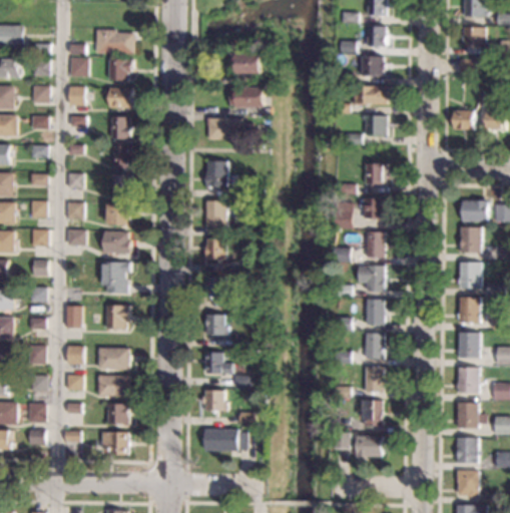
[(386,0),(386,15),(367,16),(367,6),(369,6),(369,0),(386,0)]
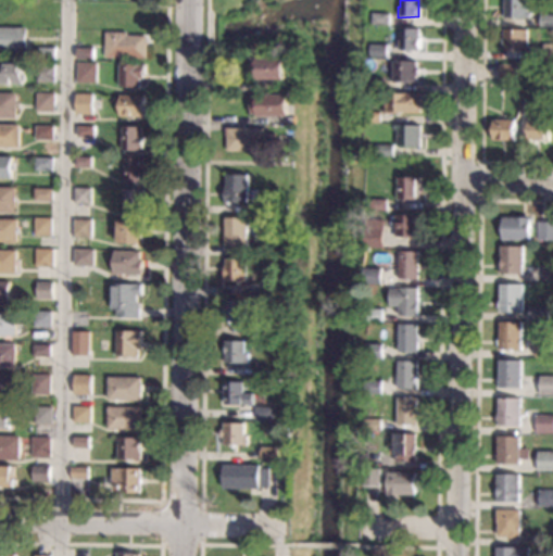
[(525,0),(525,13),(528,13),(528,19),(501,19),(501,0),(525,0)]
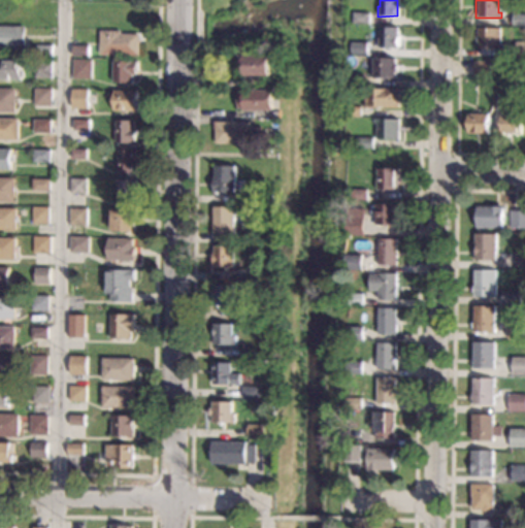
[(368,13),(368,25),(352,24),(352,12),(368,13)]
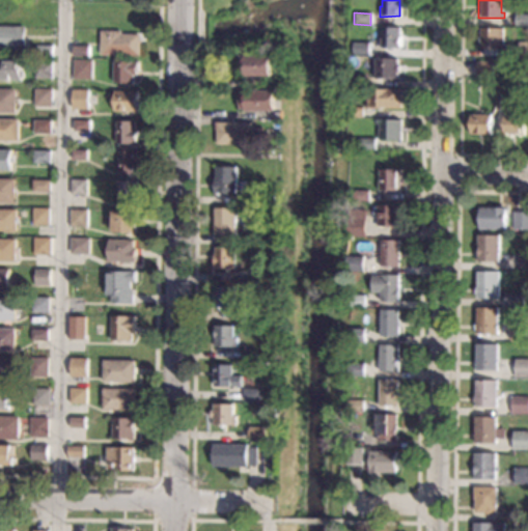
[(527,26),(513,26),(513,15),(527,15),(527,26)]
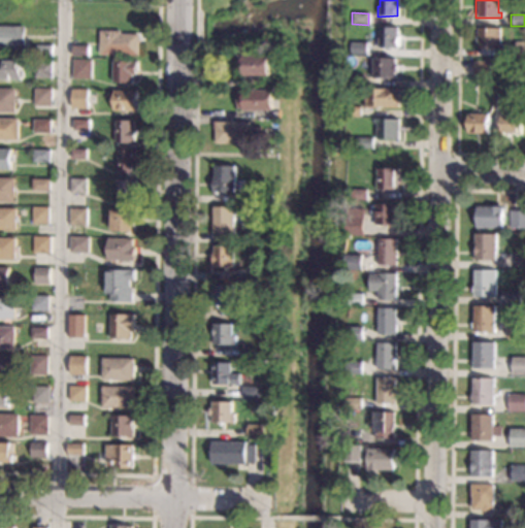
[(23,44),(24,44),(24,50),(3,50),(3,47),(0,47),(0,26),(24,27),(23,44)]
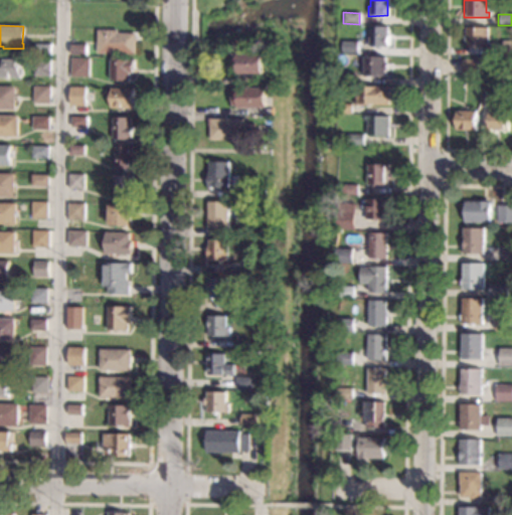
[(386,27),(386,34),(390,34),(390,46),(386,46),(386,47),(368,46),(368,37),(369,37),(369,26),(386,27)]
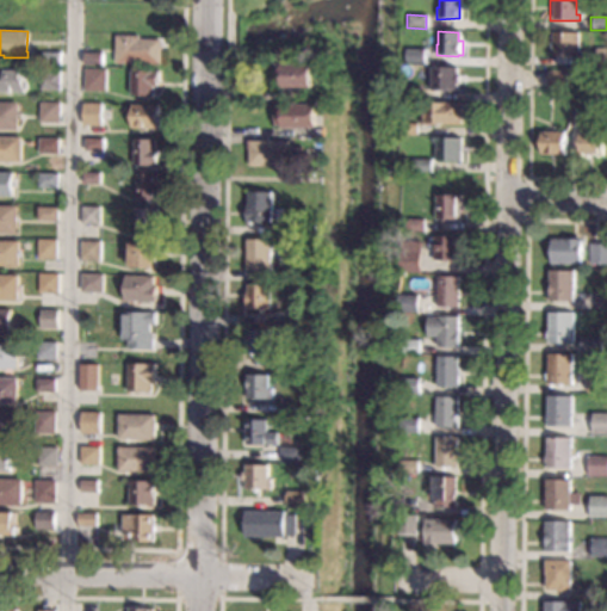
[(576,34),(575,51),(578,51),(578,57),(550,56),(550,32),(576,34)]
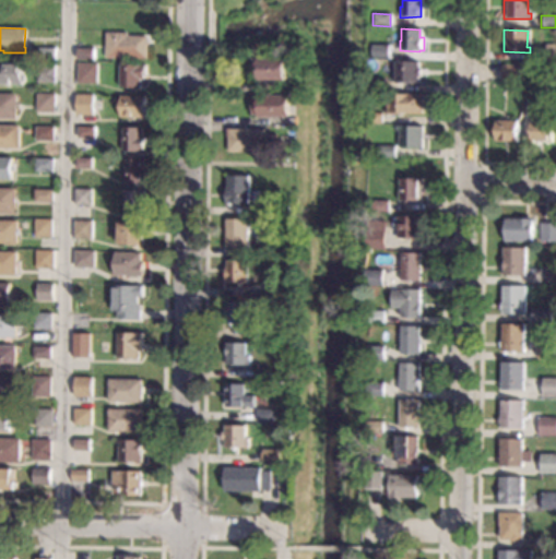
[(127,36),(146,37),(145,59),(104,58),(104,33),(127,33),(127,36)]
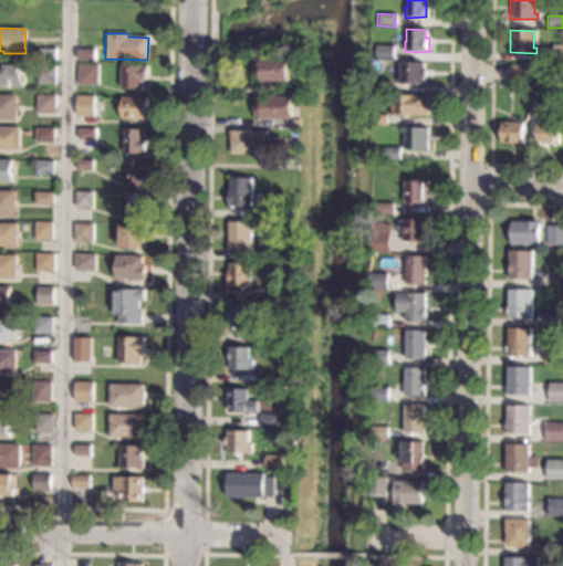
[(393,59),(375,59),(375,45),(393,45),(393,59)]
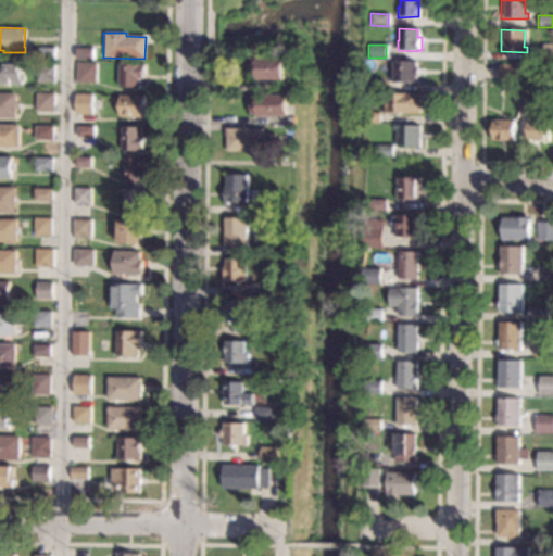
[(552,60),(541,60),(541,45),(552,45),(552,60)]
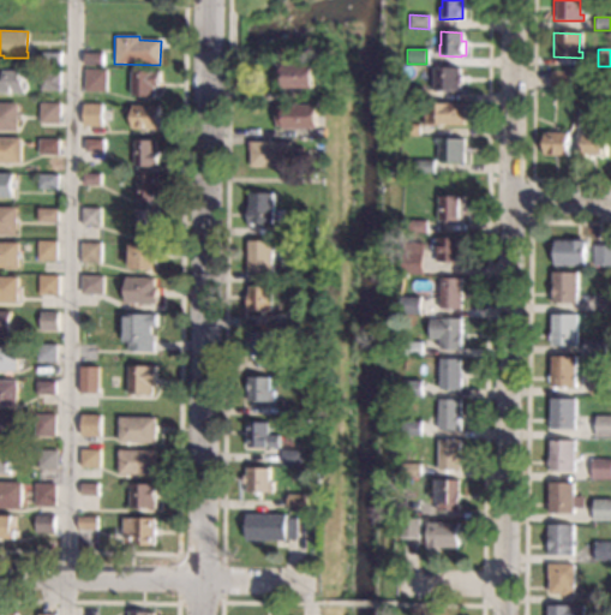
[(59,65),(40,65),(41,53),(59,53),(59,65)]
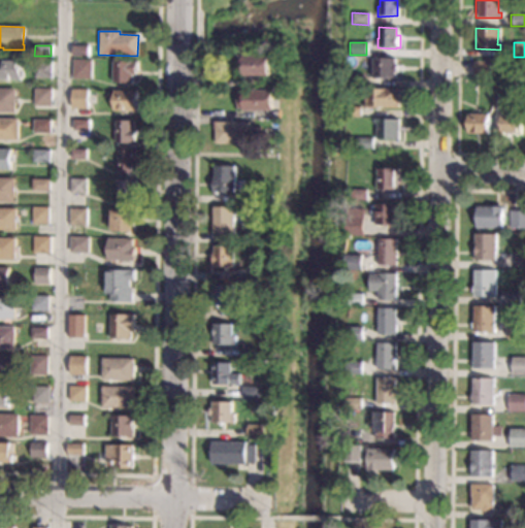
[(87,45),(87,56),(70,56),(71,45),(87,45)]
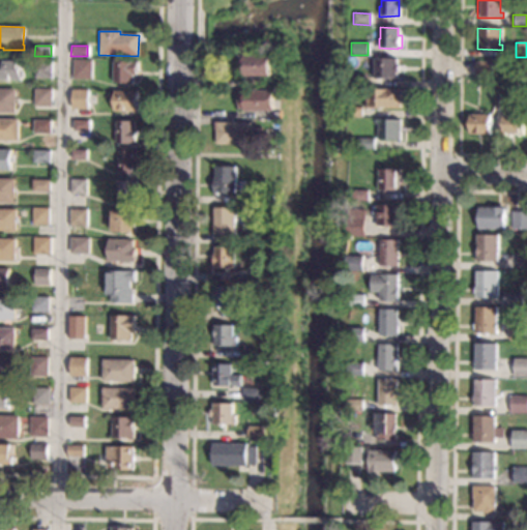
[(268,77),(242,76),(242,55),(269,56),(268,77)]
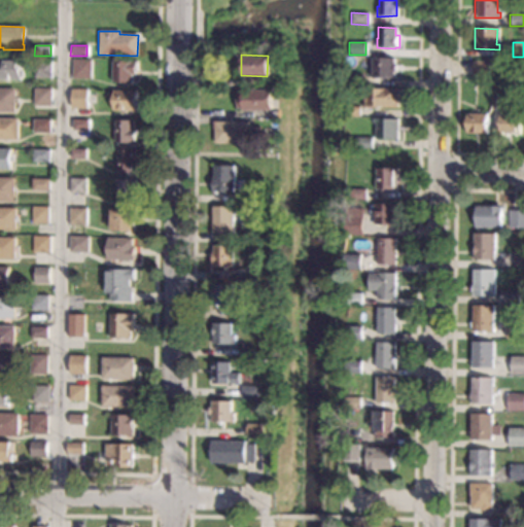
[(393,64),(395,64),(395,71),(393,71),(392,77),(387,77),(387,79),(380,78),(380,77),(371,77),(371,58),(393,58),(393,64)]
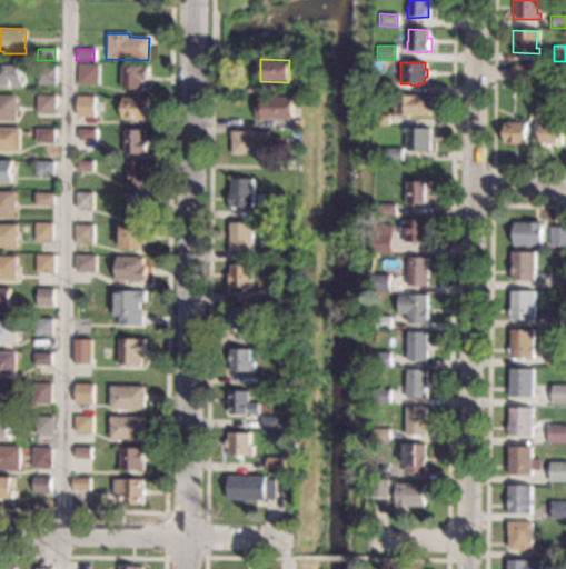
[(21,86),(0,86),(0,65),(21,65),(21,86)]
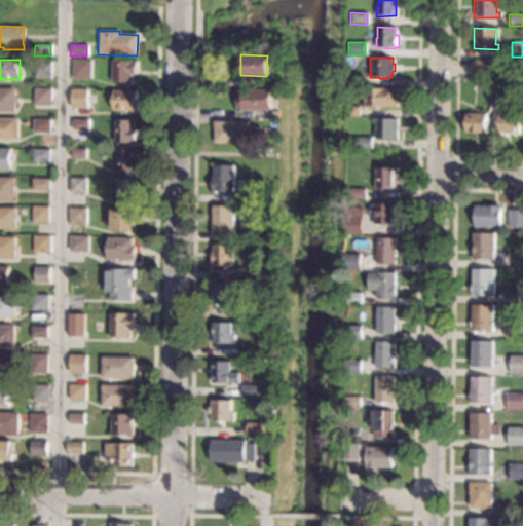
[(89,78),(71,78),(72,60),(89,60),(89,78)]
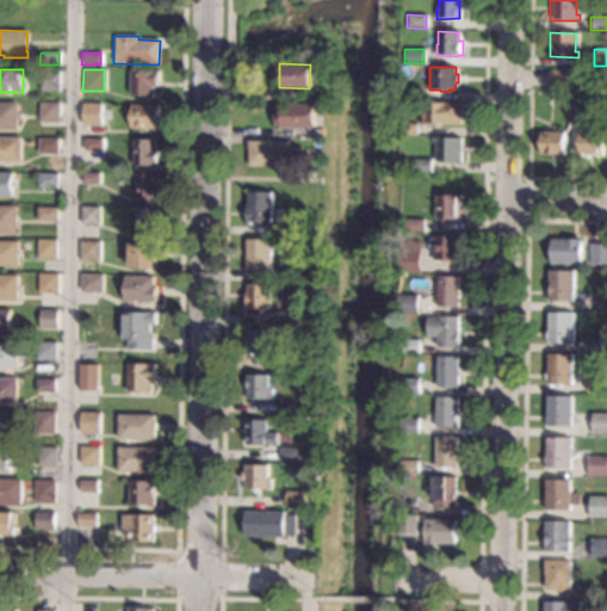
[(57,91),(38,91),(38,71),(57,71),(57,91)]
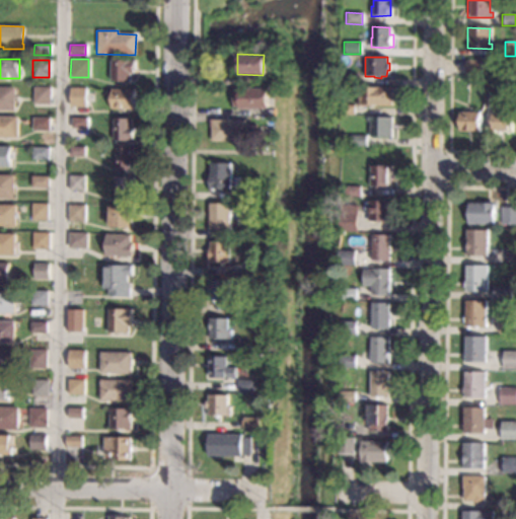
[(134,61),(134,70),(133,70),(133,73),(129,73),(129,81),(109,81),(109,60),(134,61)]
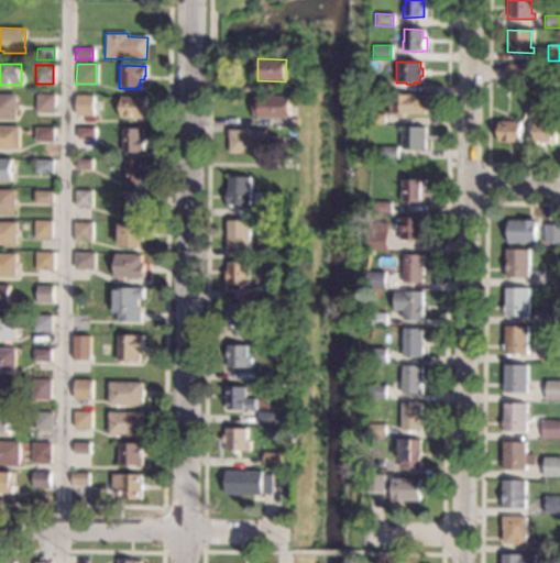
[(385,80),(385,91),(368,91),(368,79),(385,80)]
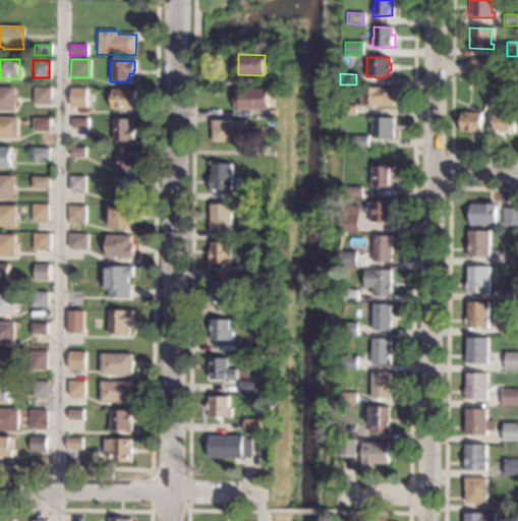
[(49,105),(33,104),(33,87),(49,88),(49,105)]
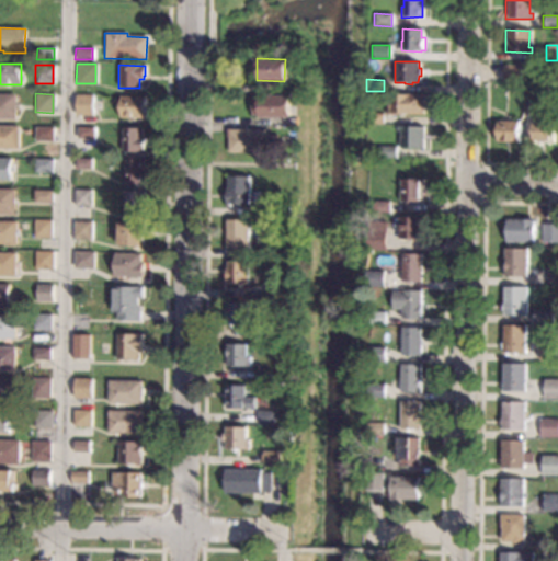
[(422,115),(387,115),(387,103),(389,103),(389,94),(407,94),(407,93),(422,93),(422,115)]
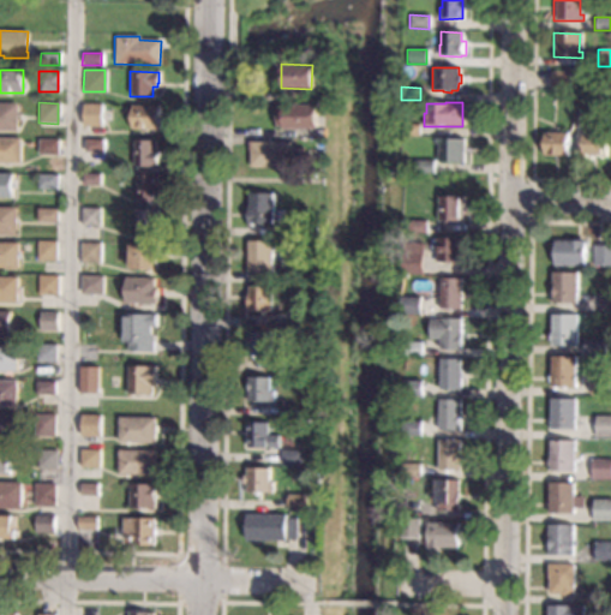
[(16,131),(0,130),(0,103),(16,103),(16,131)]
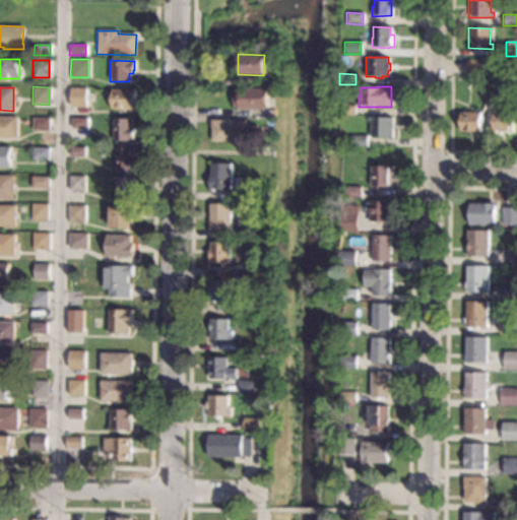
[(84,107),(69,107),(69,87),(85,87),(84,107)]
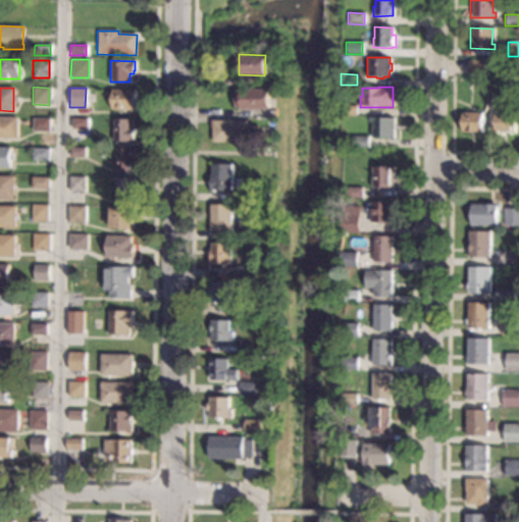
[(134,109),(111,109),(111,89),(135,90),(134,109)]
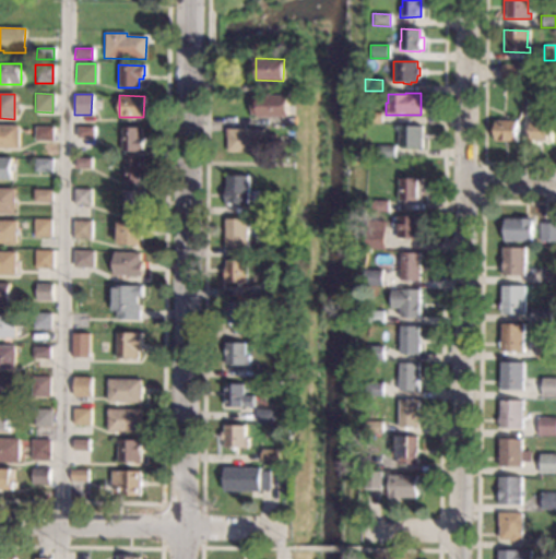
[(287,117),(256,117),(256,115),(251,115),(251,96),(256,96),(256,95),(287,96),(287,117)]
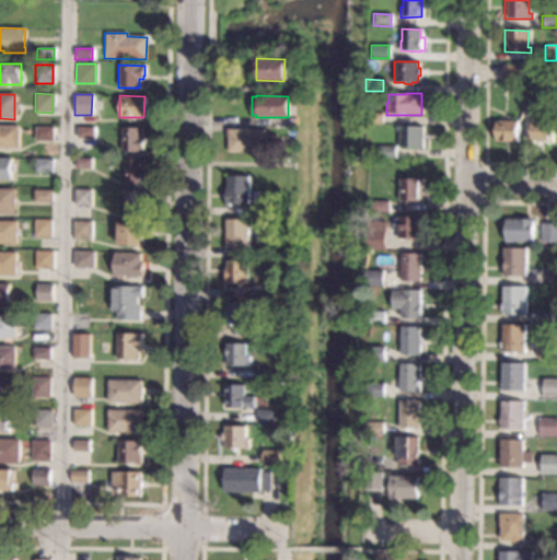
[(381,114),(381,124),(366,124),(366,114),(381,114)]
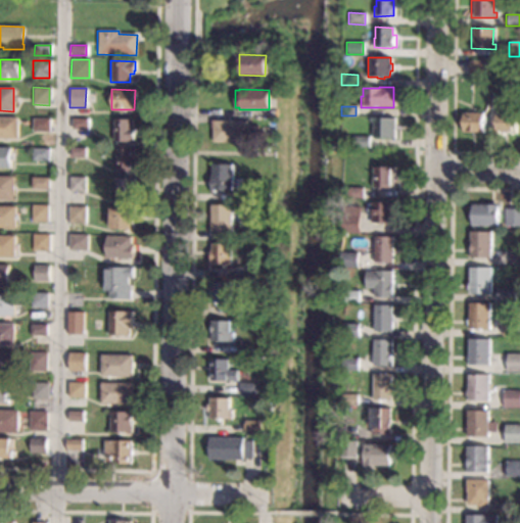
[(474,108),(474,113),(482,113),(482,133),(461,132),(462,112),(466,113),(466,108),(474,108)]
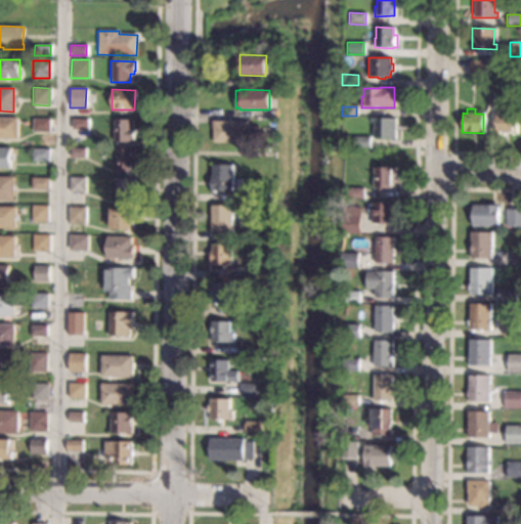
[(495,114),(516,114),(515,133),(494,132),(495,114)]
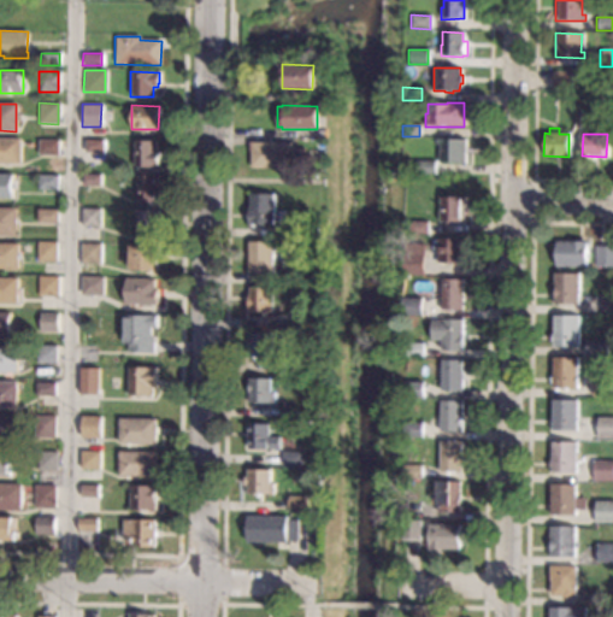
[(19,164),(0,164),(0,137),(19,139),(19,164)]
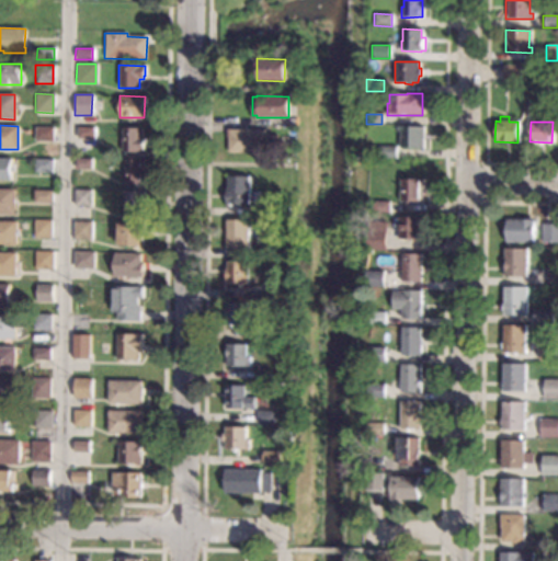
[(422,149),(398,148),(399,132),(396,132),(396,126),(422,127),(422,149)]
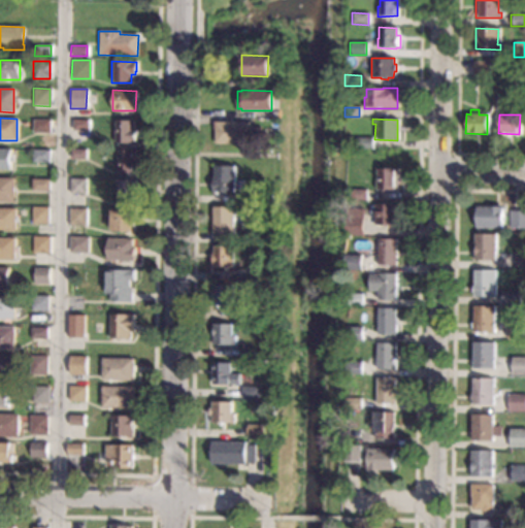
[(50,120),(48,133),(32,132),(32,120),(50,120)]
